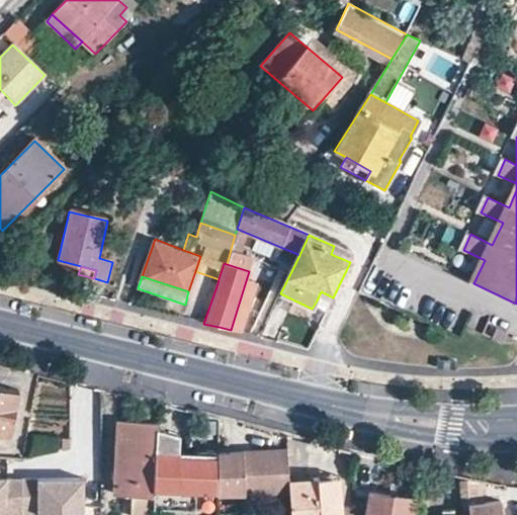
[(321,291),(317,301),(328,307),(333,297),(321,291)]
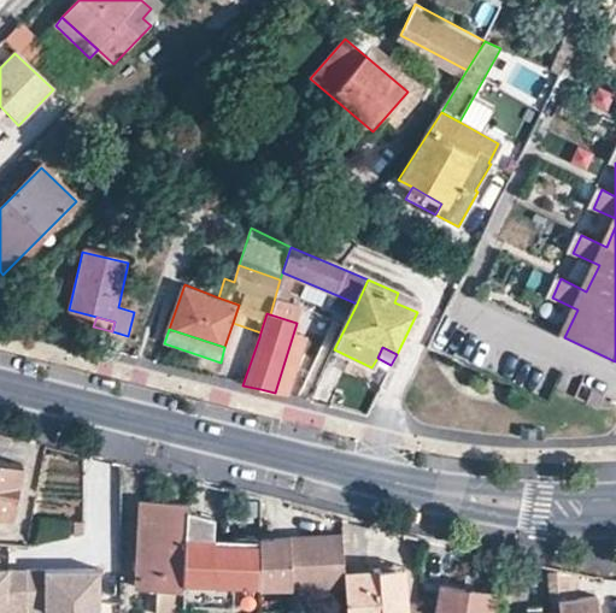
[(285,361),(275,393),(288,396),(298,366),(285,361)]
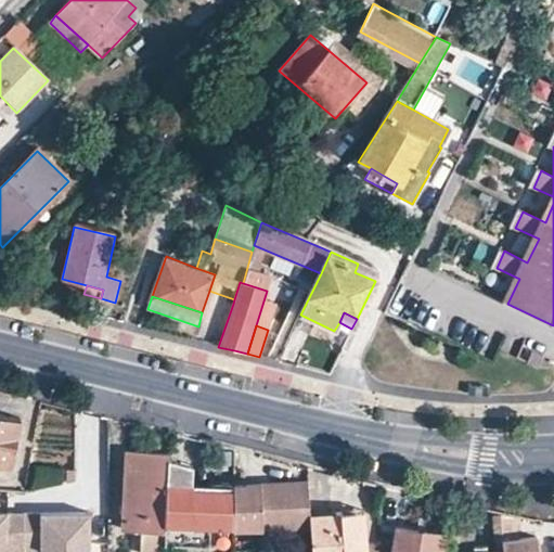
[(0,418),(0,448),(15,451),(21,422),(0,418)]
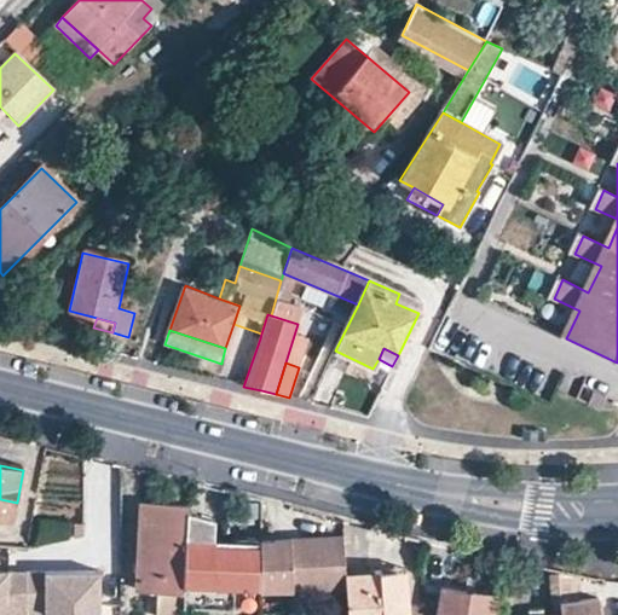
[(0,499),(0,518),(13,521),(17,503),(0,499)]
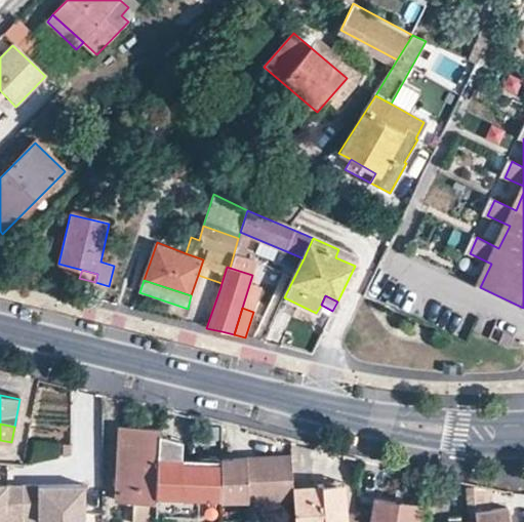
[(119,430),(115,500),(155,504),(156,498),(157,459),(158,452),(158,433),(119,430)]
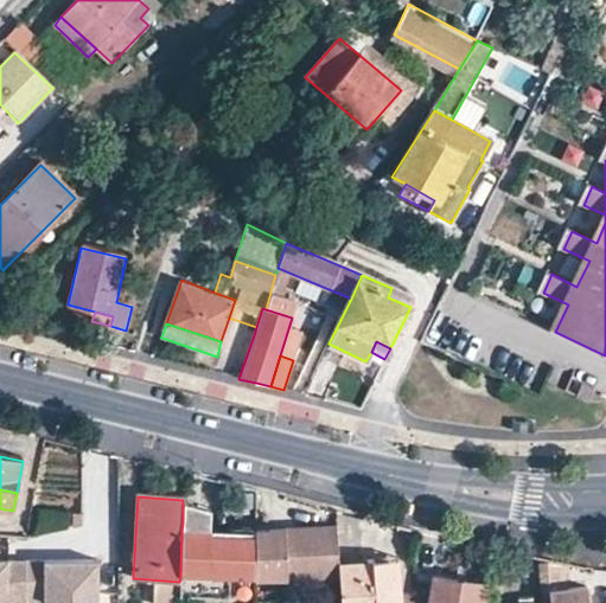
[(183,523),(182,531),(202,532),(203,525),(183,523)]
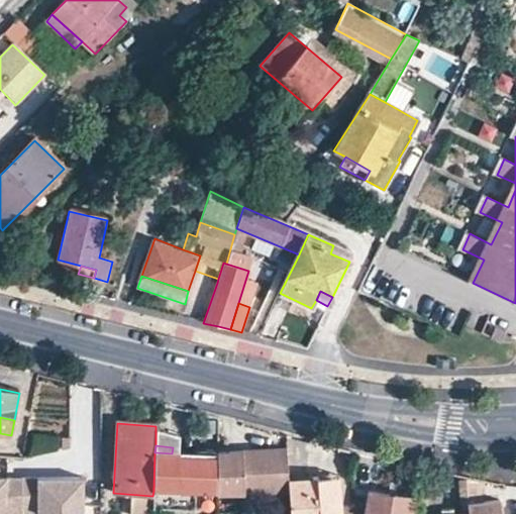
[(217,459),(217,494),(289,491),(289,488),(288,482),(286,451),(217,453),(217,459)]
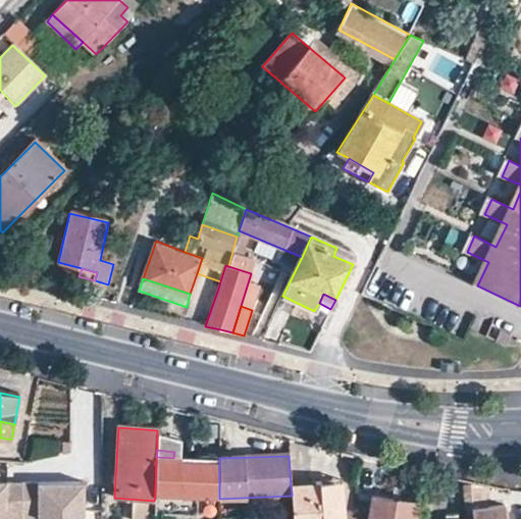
[(155,496),(169,497),(173,458),(156,457),(155,496)]
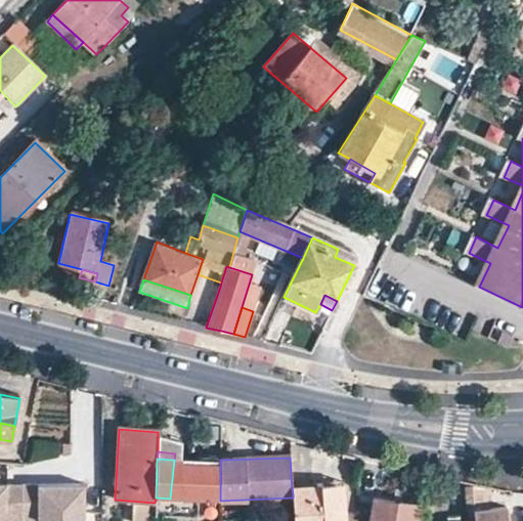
[(174,460),(170,498),(220,501),(220,466),(182,465),(182,461),(174,460)]
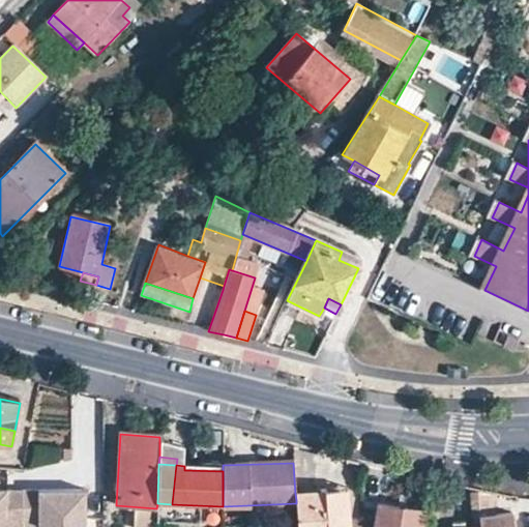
[(23,526),(24,491),(0,490),(0,526),(23,526)]
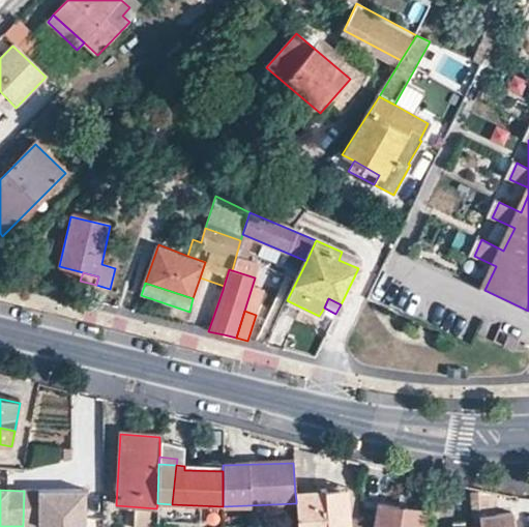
[(295,494),(296,500),(342,498),(344,514),(351,513),(349,490),(295,494)]
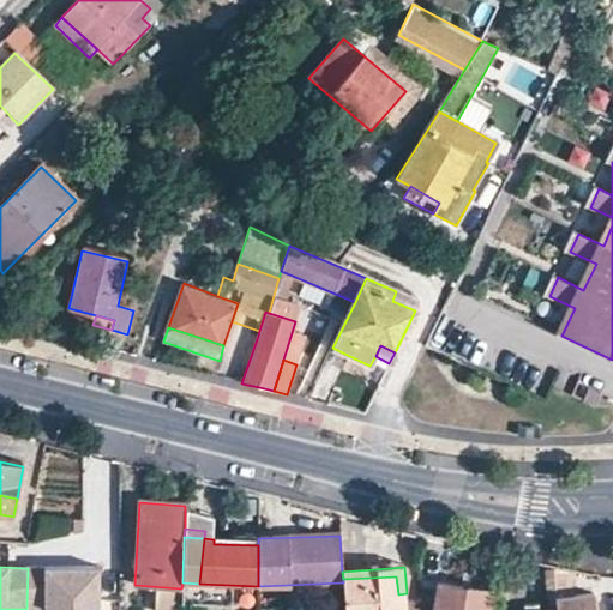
[(94,609),(100,609),(100,568),(28,568),(26,609),(94,609)]
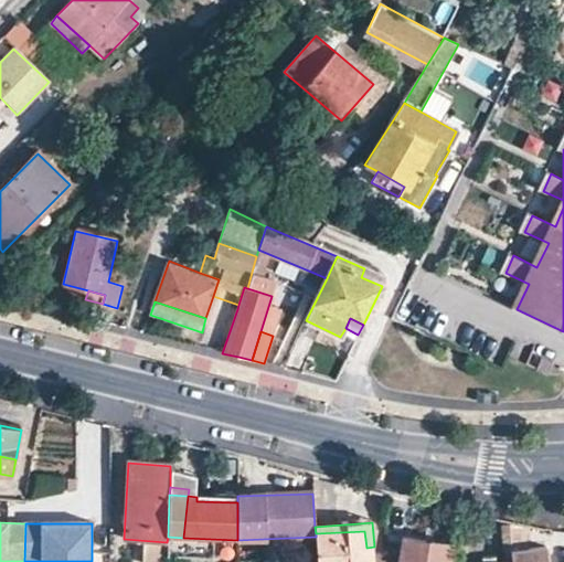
[(317,554),(317,561),(374,561),(374,547),(366,548),(364,531),(316,533),(316,537),(317,554)]
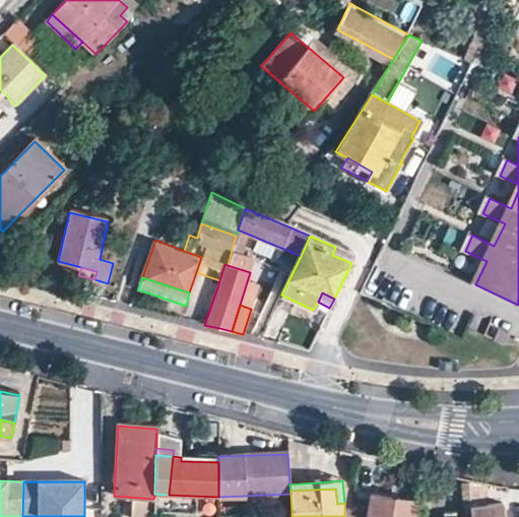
[(153,510),(167,511),(169,495),(154,494),(153,499),(153,510)]
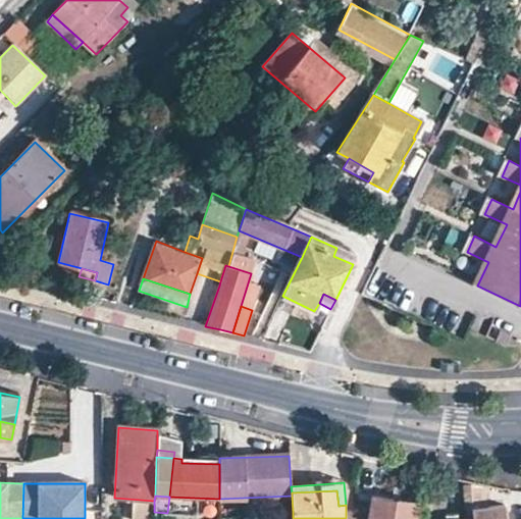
[(169,497),(167,513),(169,513),(218,515),(218,506),(219,499),(169,497)]
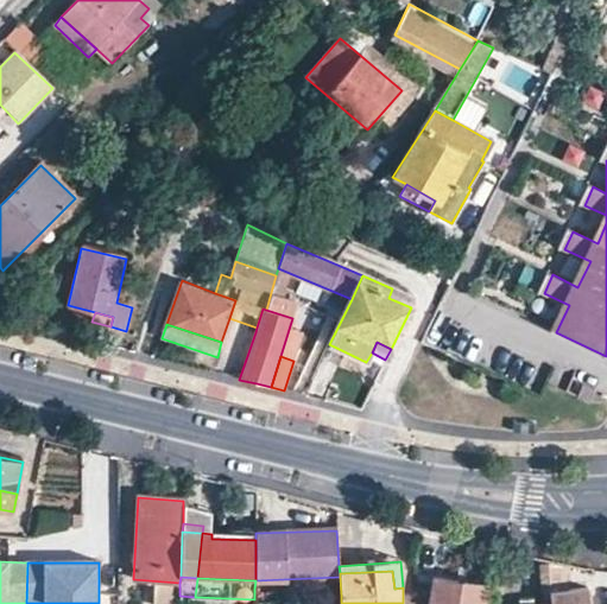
[(436,579),(431,603),(481,603),(484,587),(436,579)]
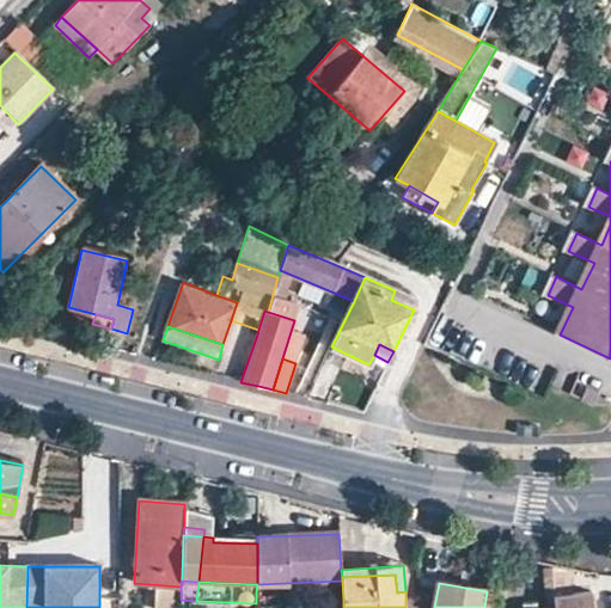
[(256,603),(256,607),(276,607),(277,593),(256,593),(256,603)]
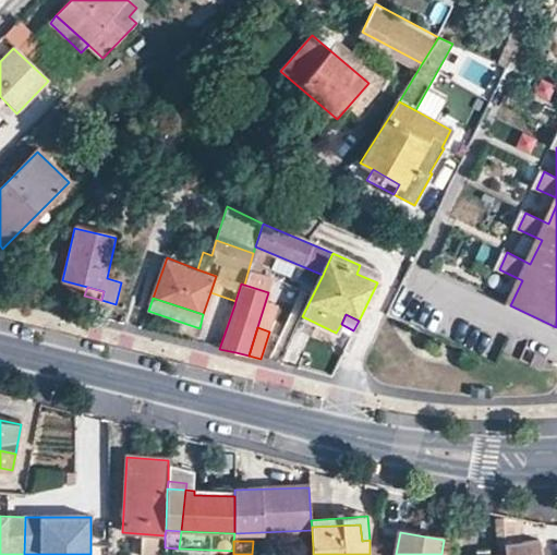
[(541,554),(540,542),(505,545),(506,554),(541,554)]
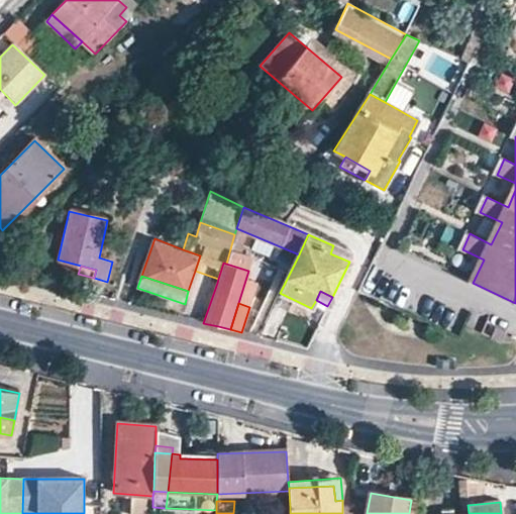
[(469,513),(468,505),(461,505),(461,513),(454,513),(469,513)]
